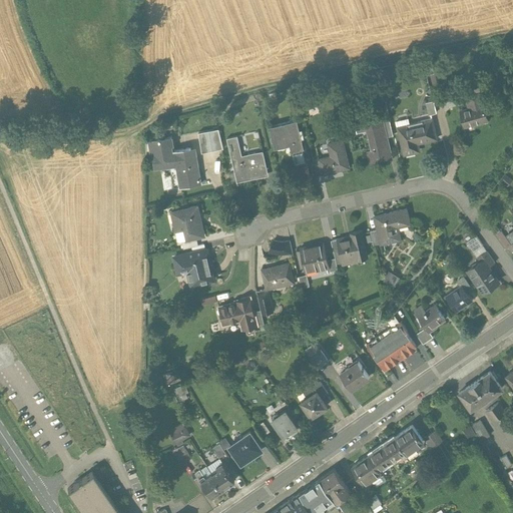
[(466,96),(468,103),(483,99),(481,92),(466,96)]
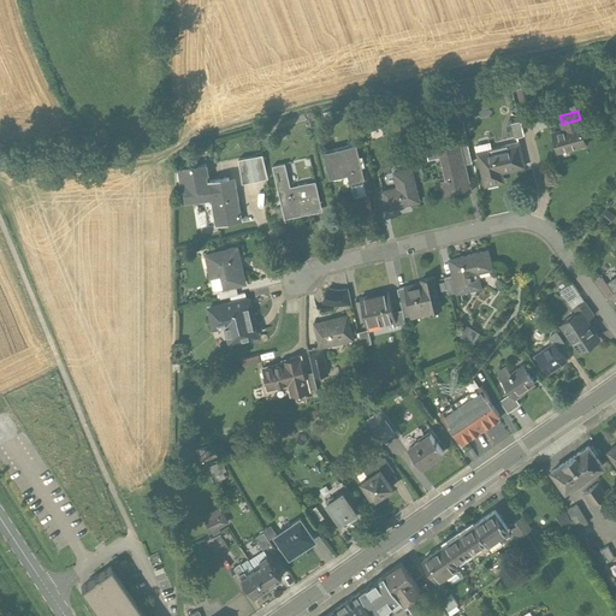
[(586,143),(580,119),(562,124),(563,130),(552,134),(557,152),(586,143)]
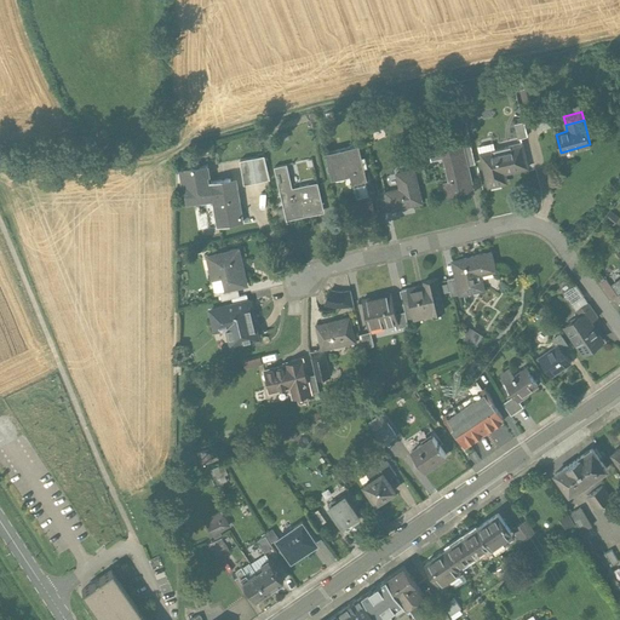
[(524,124),(515,126),(518,139),(528,137),(524,124)]
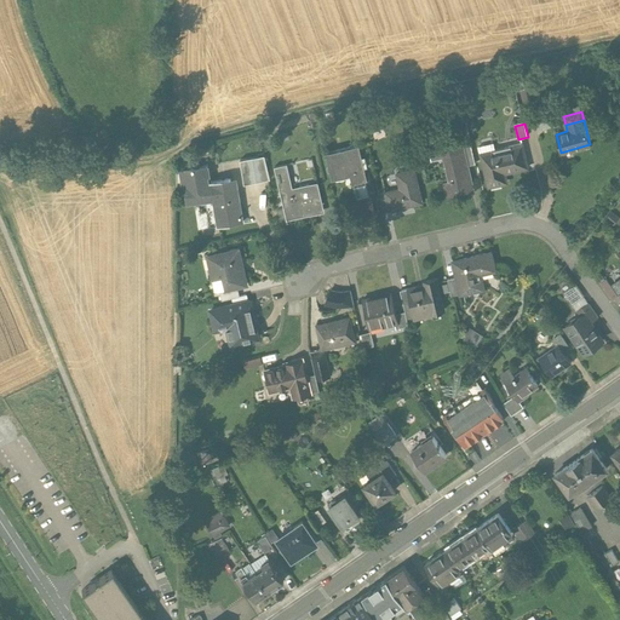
[(470,144),(463,147),(468,166),(475,164),(470,144)]
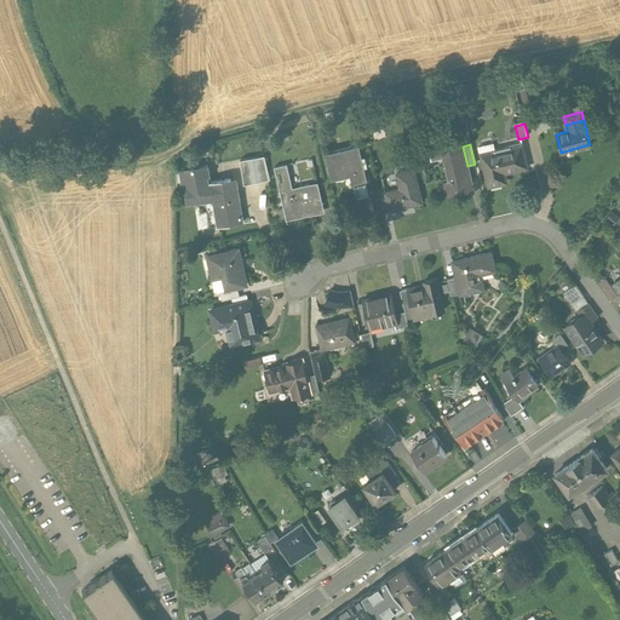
[(455,194),(471,190),(465,166),(468,166),(463,147),(445,150),(443,145),(428,149),(431,160),(441,158),(447,182),(443,183),(445,193),(455,190),(455,194)]
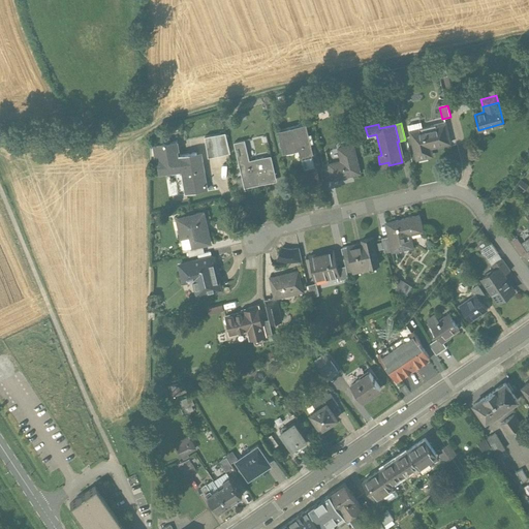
[(423,129),(410,131),(416,160),(429,157),(428,149),(450,144),(445,124),(433,126),(434,127),(423,130),(423,129)]
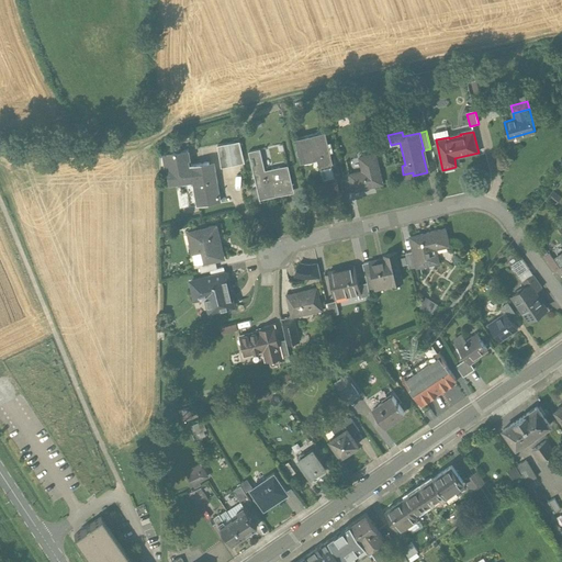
[(333,164),(325,133),(296,139),(301,160),(317,157),(319,166),(333,164)]
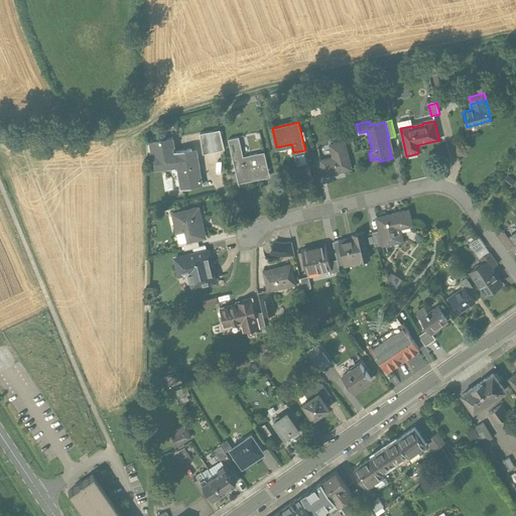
[(204,153),(225,149),(220,130),(200,133),(204,153)]
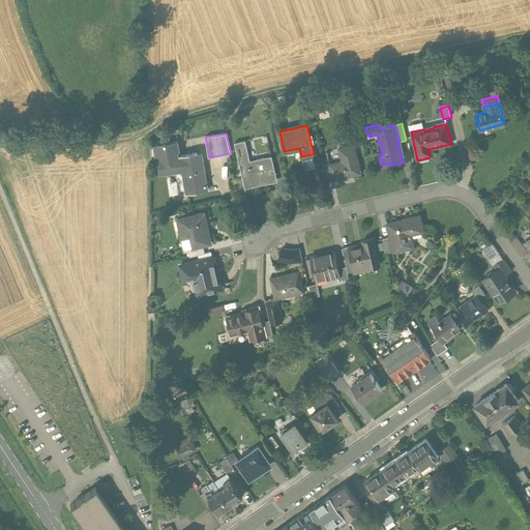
[(245,142),(235,144),(244,183),(254,181),(254,183),(276,178),(271,156),(251,162),(245,142)]
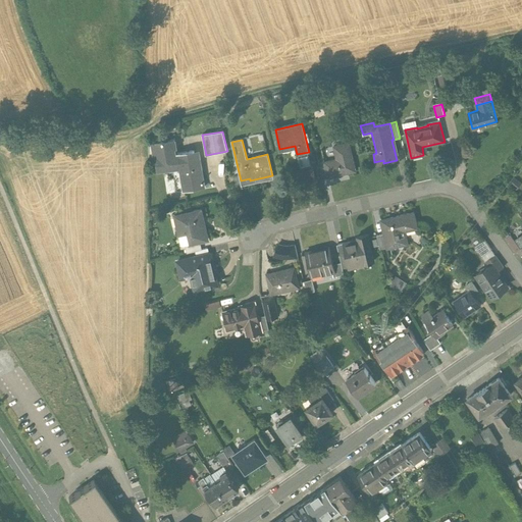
[(327,176),(327,177),(355,171),(348,143),(335,146),(338,158),(323,161),(324,162),(327,176)]
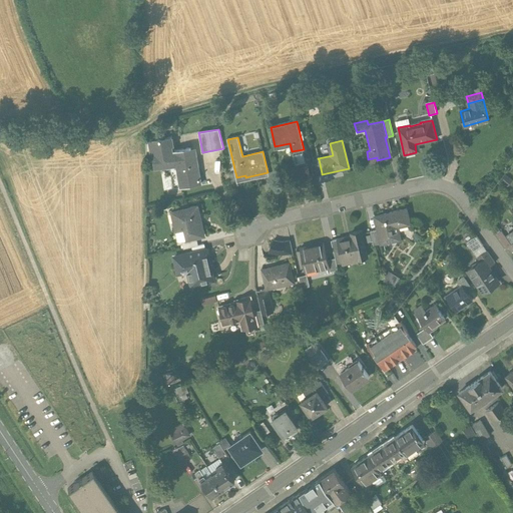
[(183,186),(201,183),(197,162),(193,163),(190,148),(159,154),(161,165),(178,162),(183,186)]
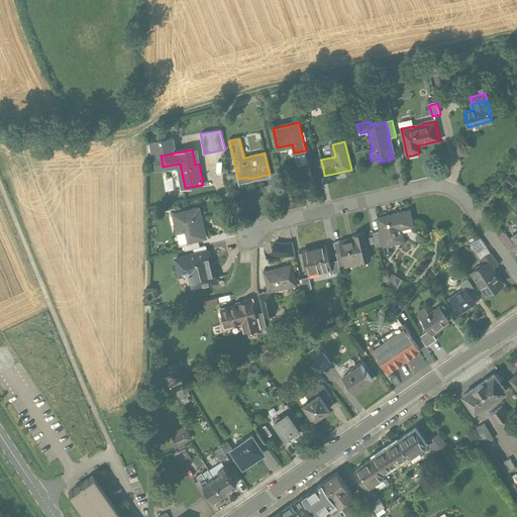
[(324,175),(321,161),(315,163),(318,177),(324,175)]
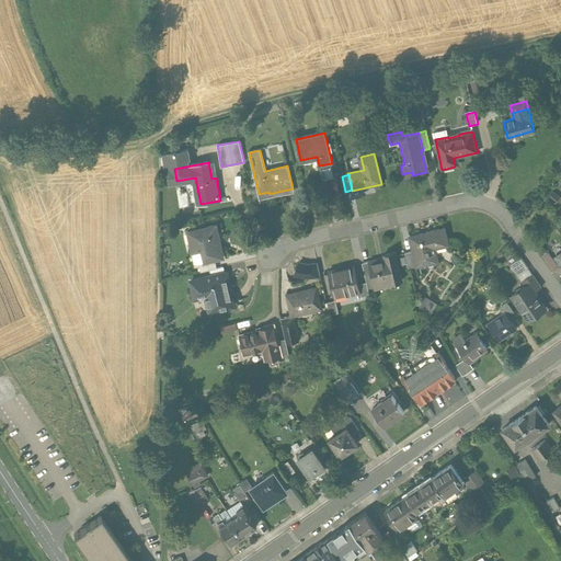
[(215,259),(224,258),(216,225),(189,231),(193,250),(202,249),(205,261),(205,262),(215,259)]
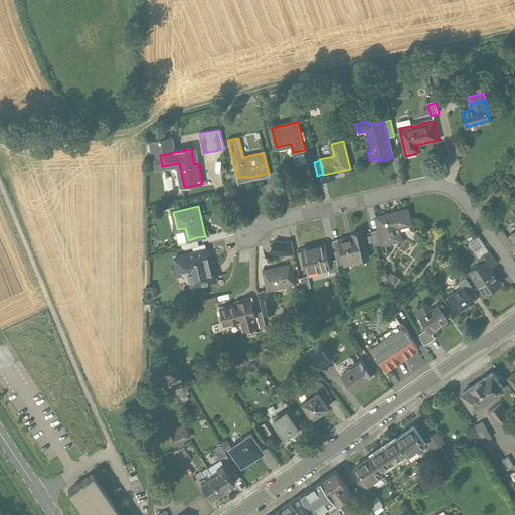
[(404,212),(374,219),(377,232),(381,246),(399,241),(397,231),(408,229),(404,212)]
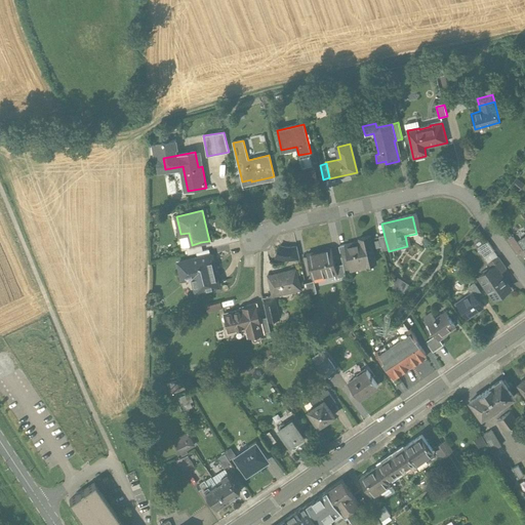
[(357,243),(346,246),(349,257),(352,271),(376,265),(369,237),(356,240),(357,243)]
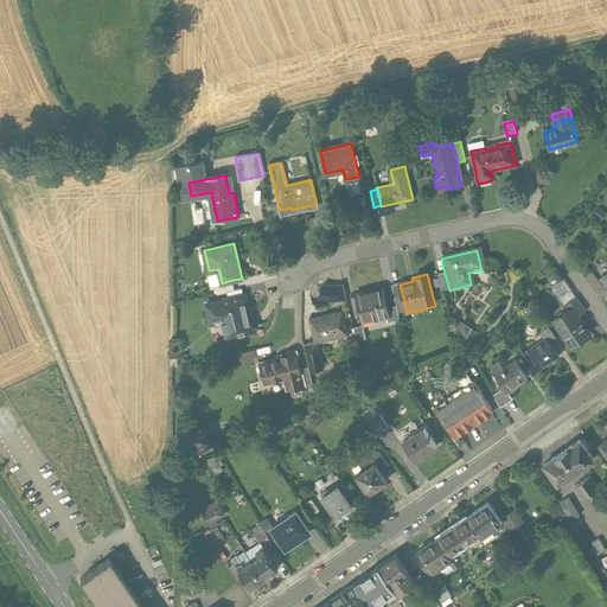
[(449,291),(445,274),(439,275),(442,292),(449,291)]
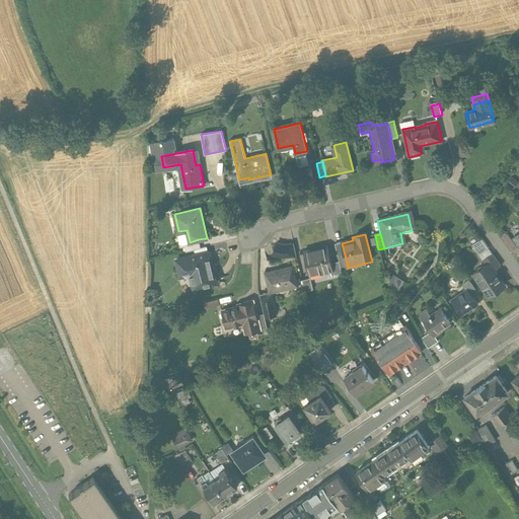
[(190,242),(190,241),(183,242),(186,250),(201,247),(199,239),(190,242)]
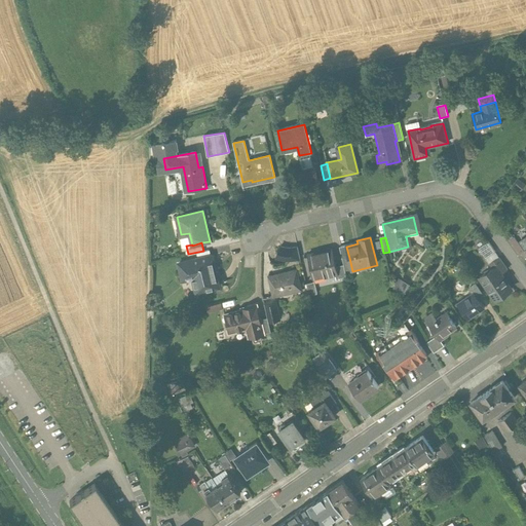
[(478,250),(485,260),(495,254),(488,243),(478,250)]
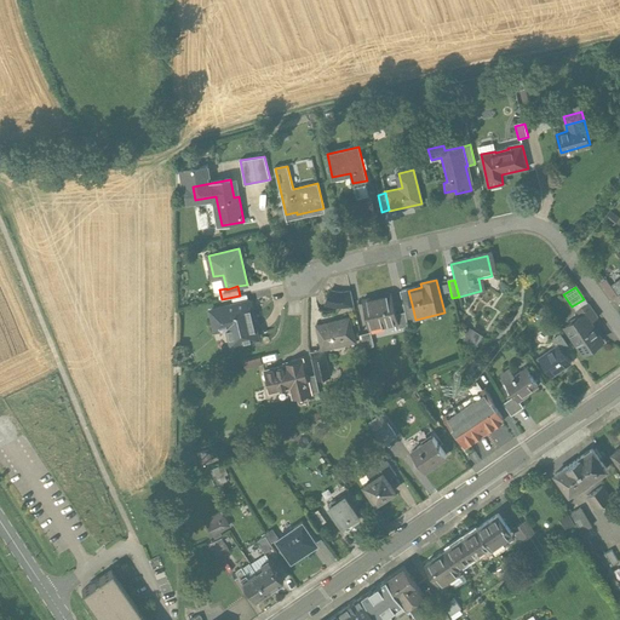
[(338,292),(329,290),(325,303),(333,305),(338,306),(344,306),(349,306),(354,305),(351,291),(346,291),(342,292),(338,292)]
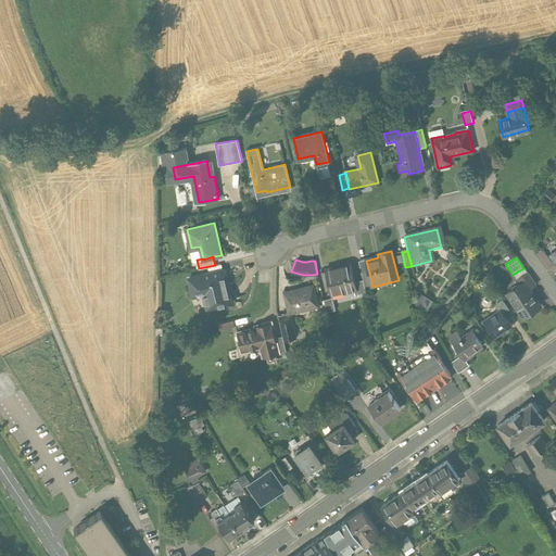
[(362,275),(369,273),(366,261),(359,262),(362,275)]
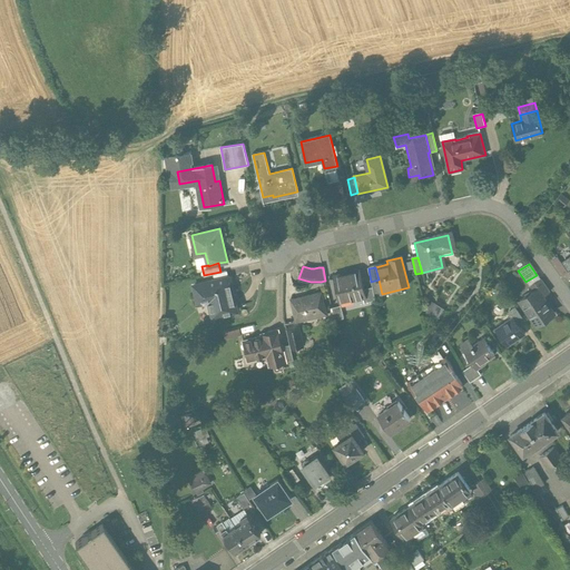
[(360,271),(334,276),(341,304),(365,298),(366,298),(364,290),(360,271)]
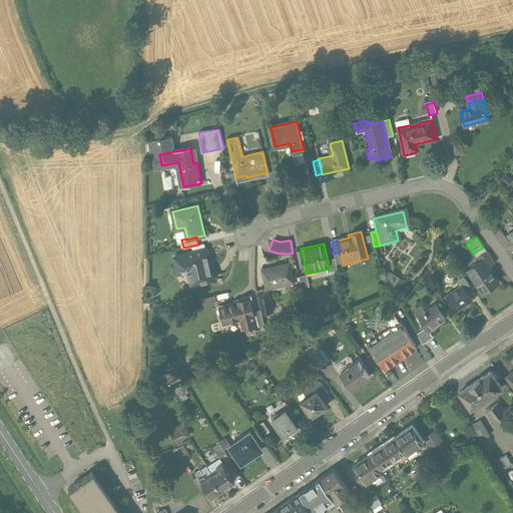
[(477,260),(487,253),(483,247),(473,253),(477,260)]
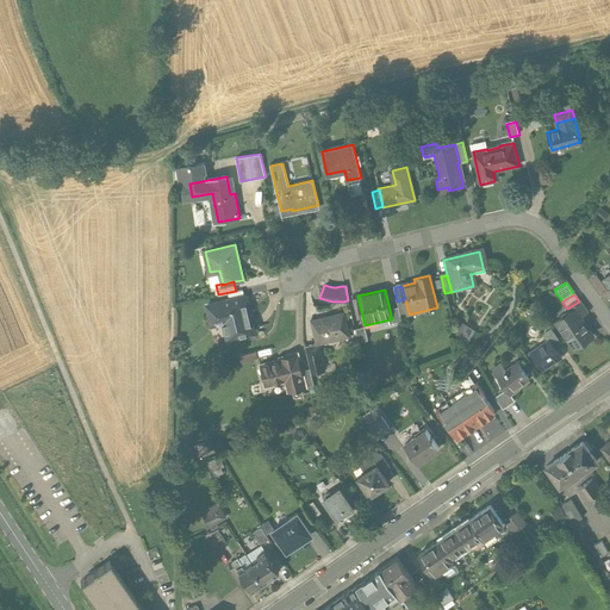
[(248,315),(243,298),(209,305),(211,319),(225,316),(230,337),(254,332),(249,315),(248,315)]
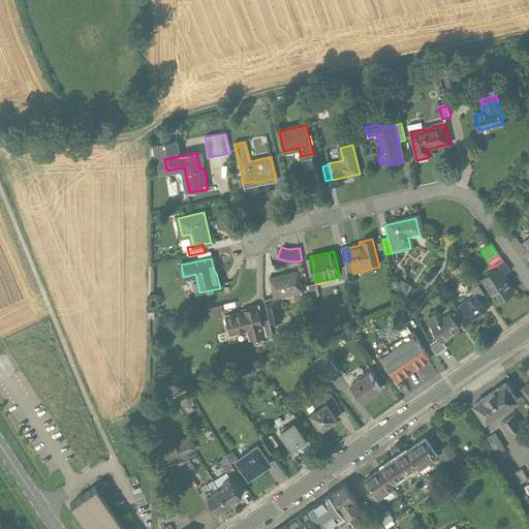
[(492,268),(495,272),(499,269),(504,275),(509,272),(502,261),(492,268)]
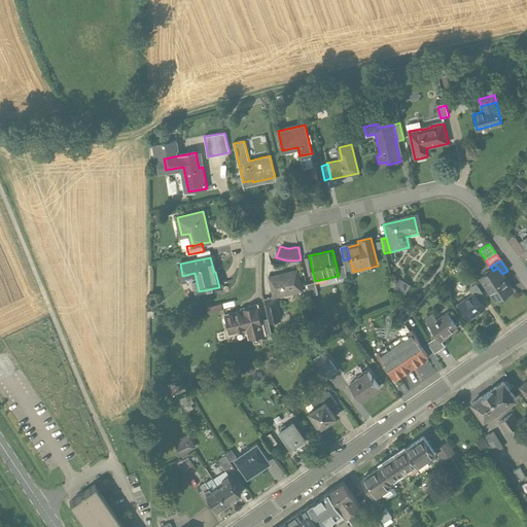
[(339,276),(338,276),(339,280),(347,278),(345,266),(337,268),(339,276)]
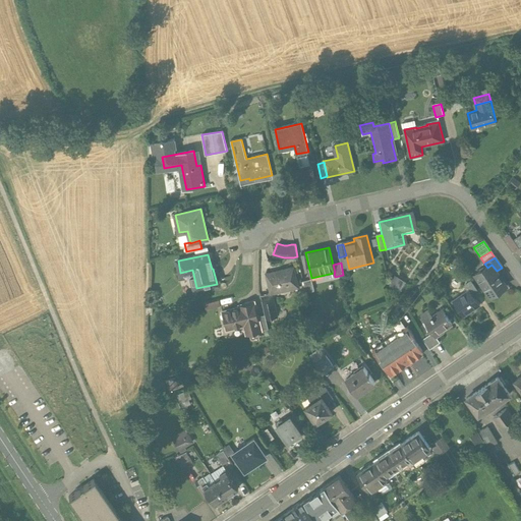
[(487,268),(474,277),(489,299),(506,288),(496,273),(497,272),(497,271),(491,265),(487,268)]
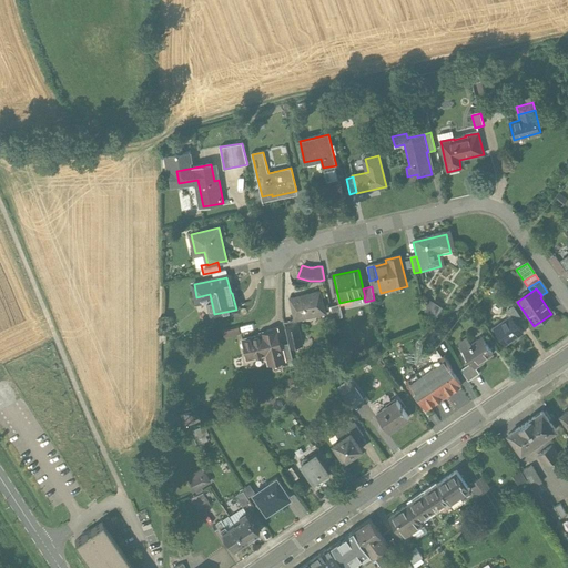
[(318,293),(288,300),(294,322),(324,315),(318,293)]
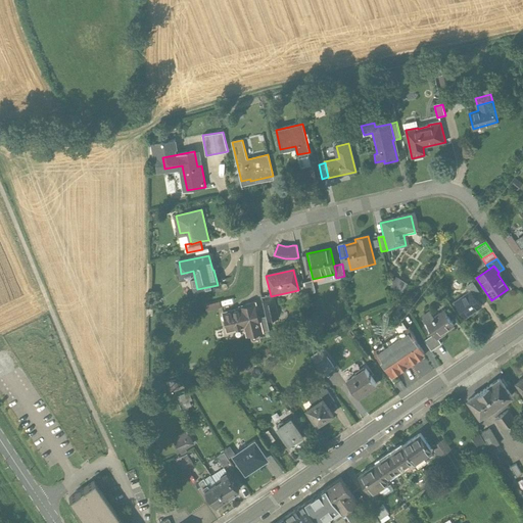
[(314,281),(304,283),(307,295),(316,293),(314,281)]
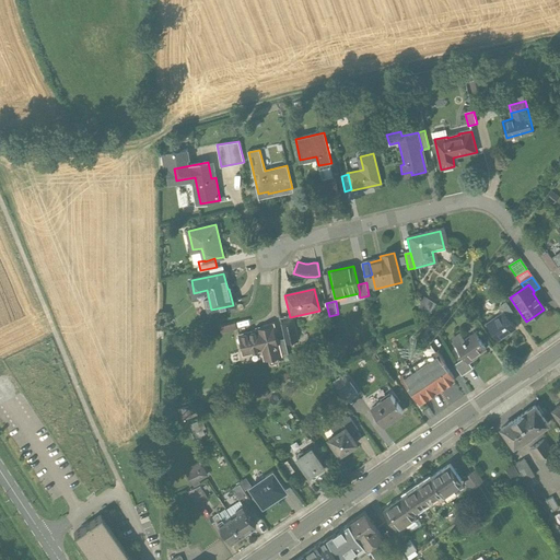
[(500,307),(504,314),(508,319),(514,315),(506,303),(500,307)]
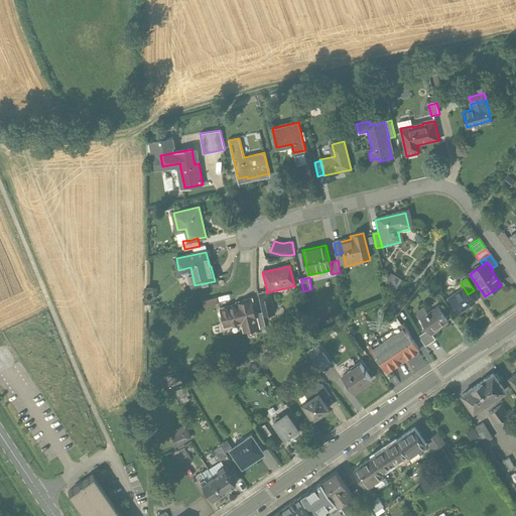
[(468,294),(465,289),(449,300),(459,313),(475,303),(468,294)]
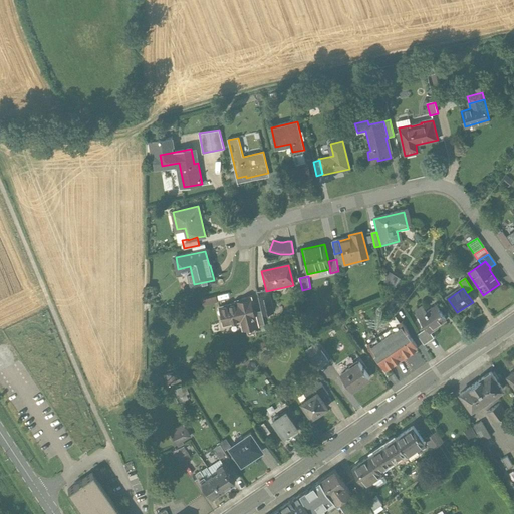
[(203,304),(218,300),(216,294),(202,298),(203,304)]
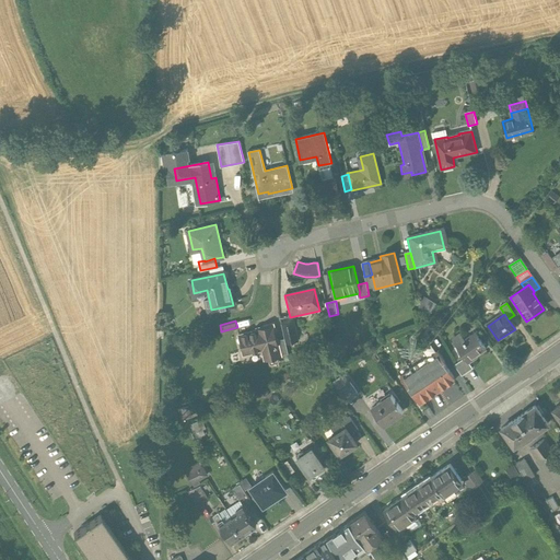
[(293,321),(281,324),(286,342),(298,340),(293,321)]
